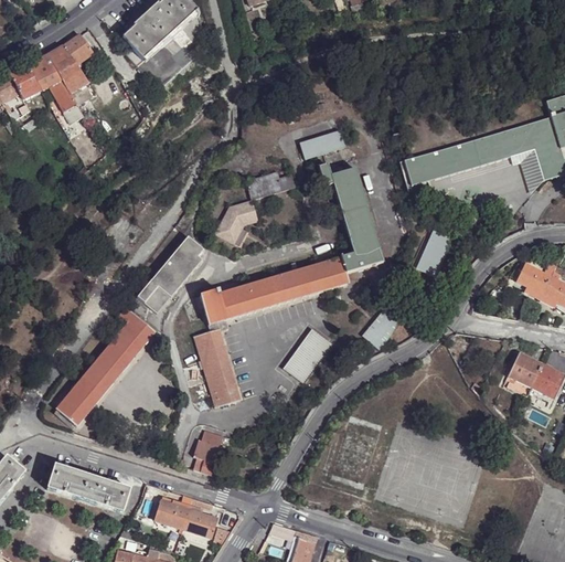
[(208,44),(198,10),(190,0),(163,0),(160,3),(159,1),(138,20),(139,22),(123,36),(131,45),(126,52),(159,88),(208,44)]
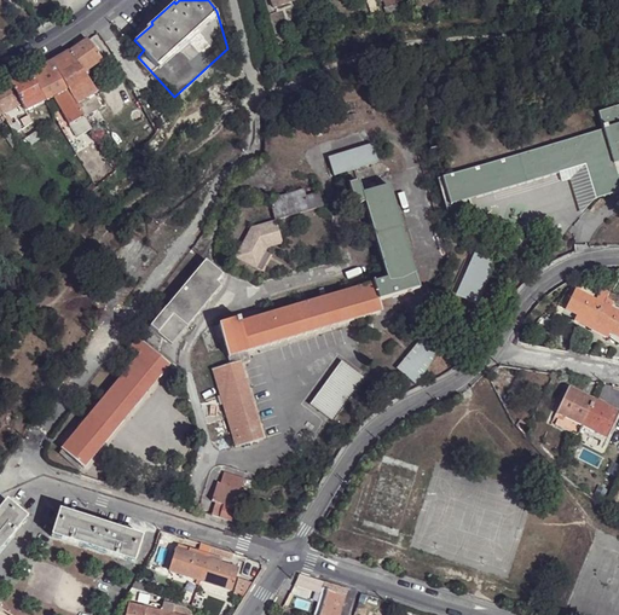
[(300,0),(304,13),(311,11),(307,0),(300,0)]
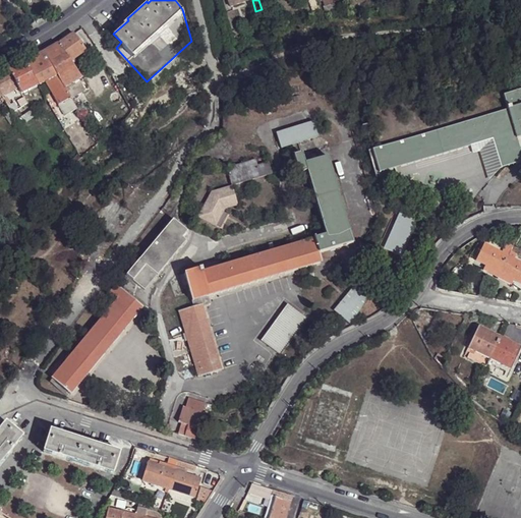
[(57,42),(44,50),(64,84),(78,76),(79,79),(83,77),(70,59),(87,48),(74,31),(57,42)]
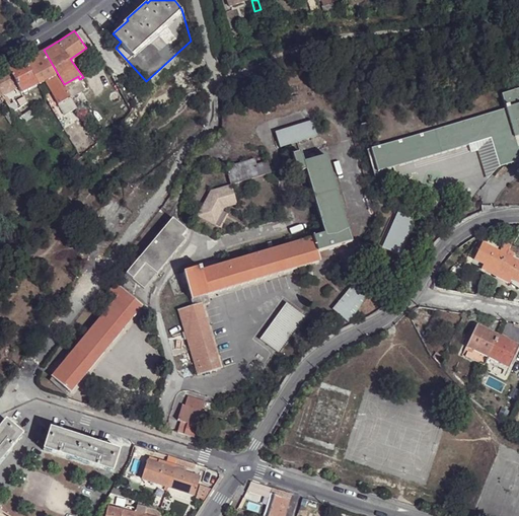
[(44,50),(24,59),(38,82),(45,78),(65,114),(77,106),(70,95),(64,84),(44,50)]
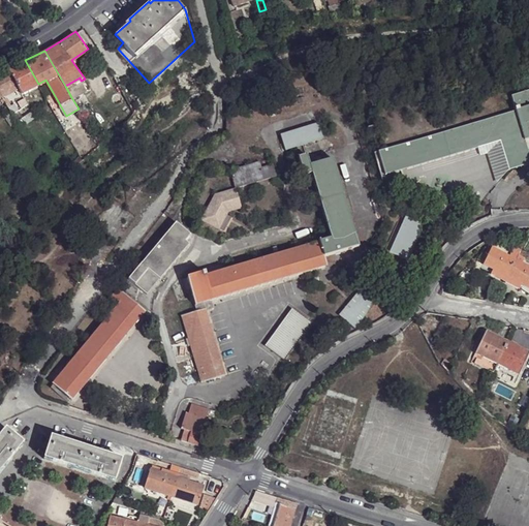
[(25,60),(7,68),(18,87),(22,92),(28,89),(38,84),(25,60)]
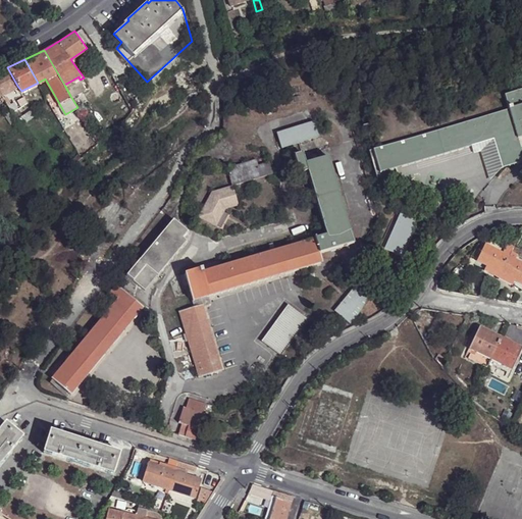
[(7,67),(0,70),(0,91),(1,94),(17,86),(7,67)]
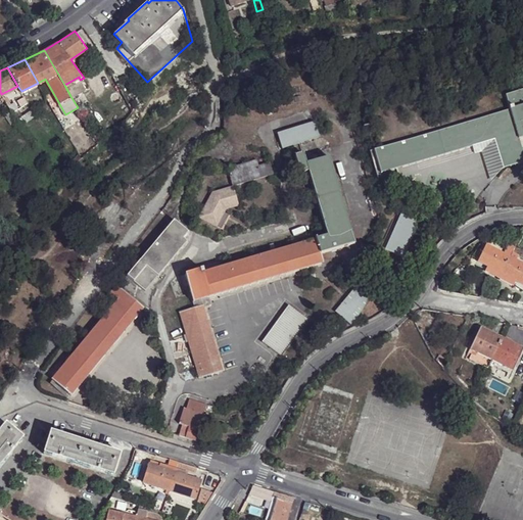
[(79,77),(64,85),(70,96),(85,89),(80,80),(79,77)]
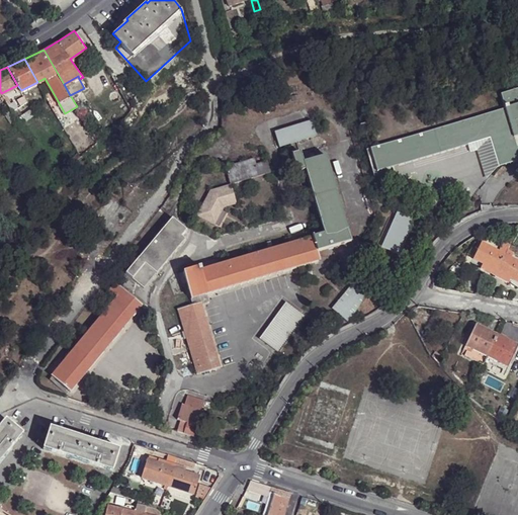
[(375,170),(466,143),(489,137),(497,164),(517,158),(517,151),(513,136),(517,134),(517,85),(499,92),(500,98),(502,105),(368,147),(375,170)]
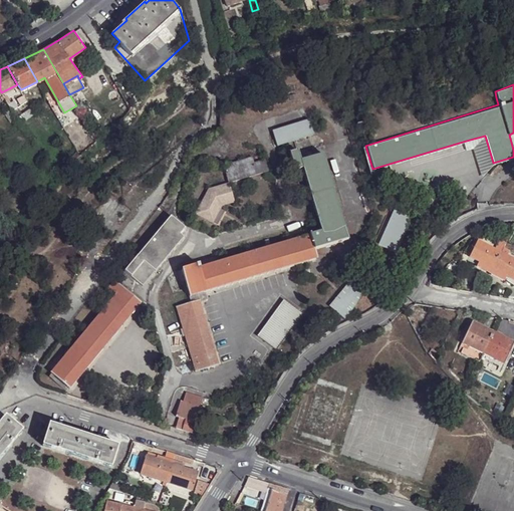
[(13,108),(17,115),(22,112),(18,105),(13,108)]
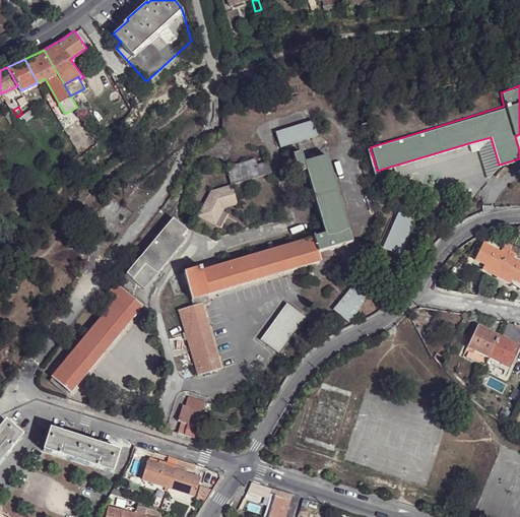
[(13,110),(11,109),(5,112),(11,121),(17,117),(13,110)]
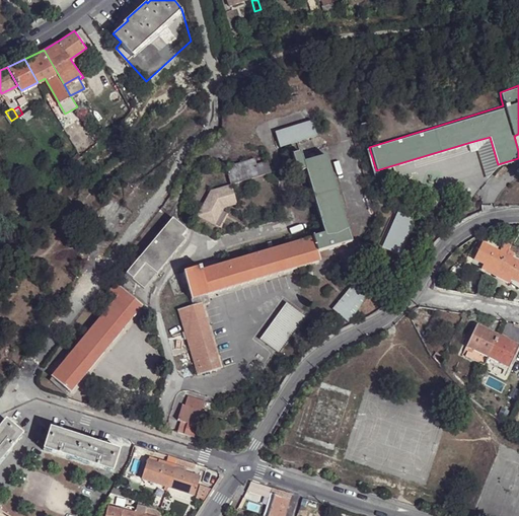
[(22,114),(17,117),(21,122),(34,114),(30,108),(26,111),(22,114)]
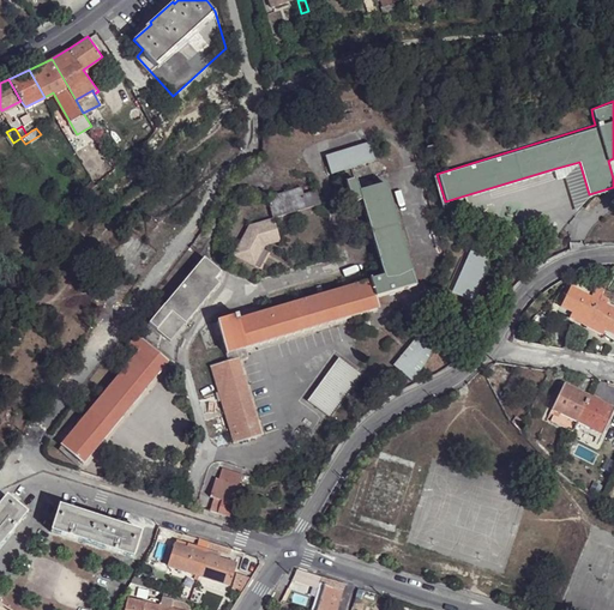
[(368,139),(326,153),(331,171),(374,157),(368,139)]
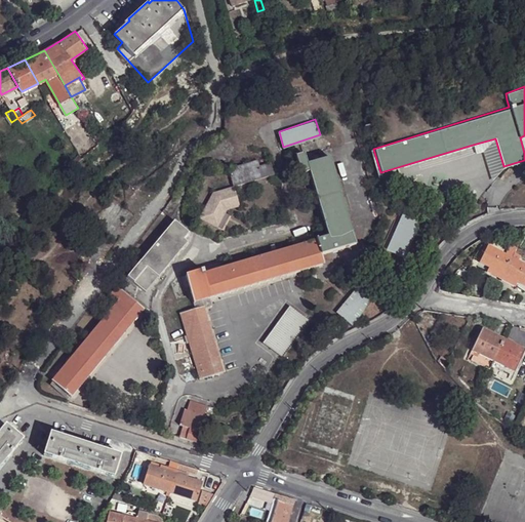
[(495,138),(473,145),(476,153),(483,150),(491,178),(503,166),(495,138)]
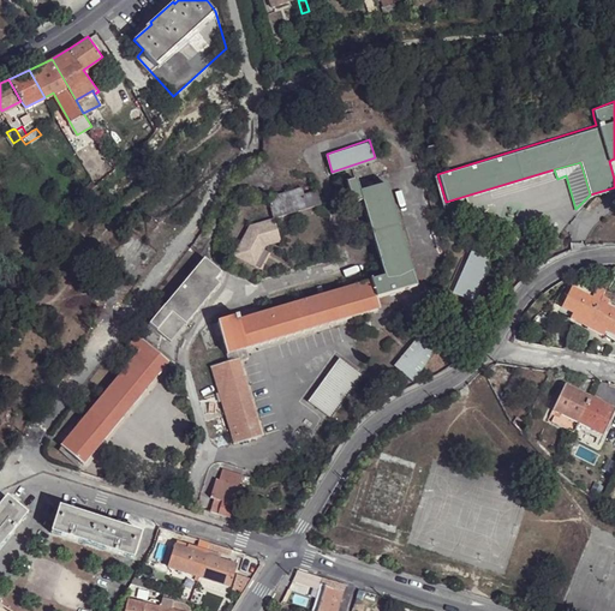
[(383,274),(371,277),(376,295),(417,283),(387,180),(360,189),(356,177),(346,180),(354,209),(363,207),(383,274)]
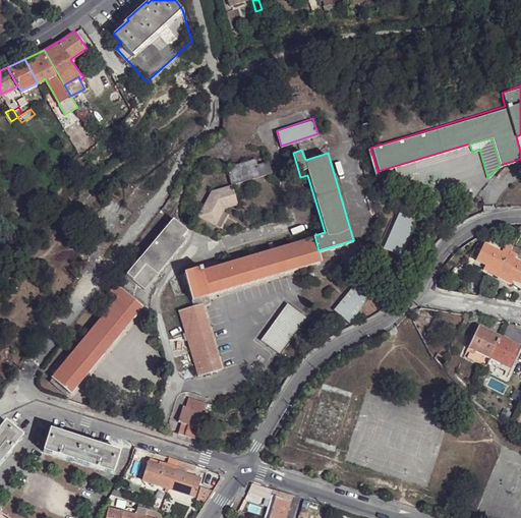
[(262,174),(258,163),(256,157),(228,165),(233,182),(262,174)]
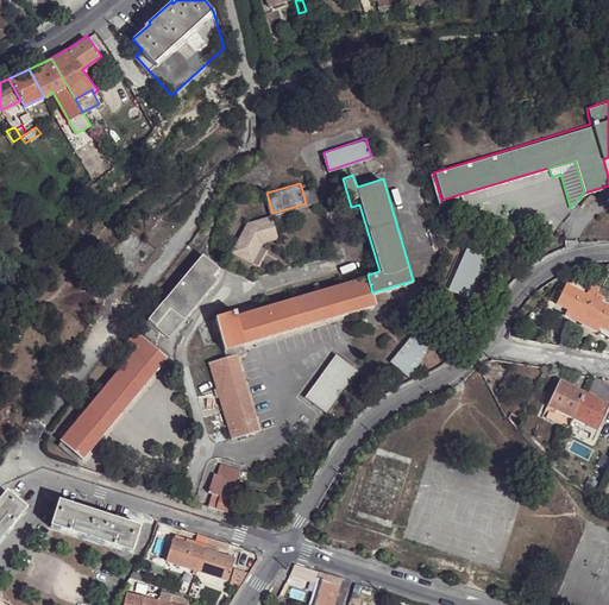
[(315,186),(302,190),(306,203),(319,199),(315,186)]
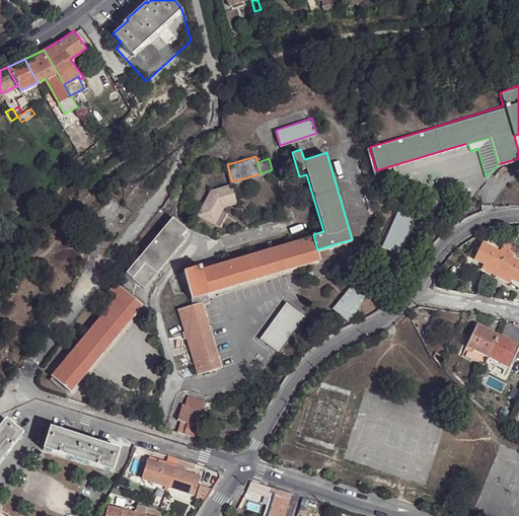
[(216,223),(223,209),(224,206),(237,202),(232,185),(212,192),(200,216),(216,223)]
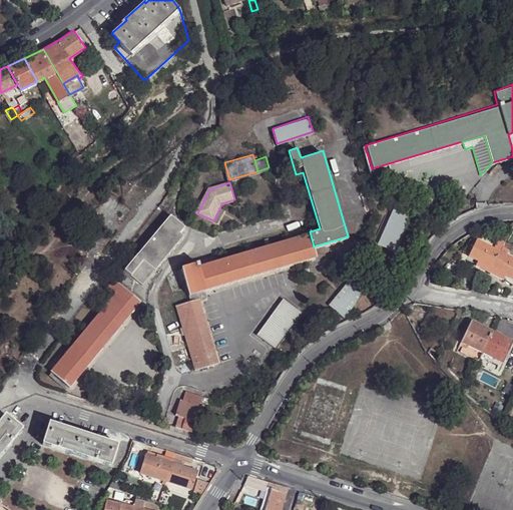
[(224,208),(220,206),(213,220),(218,223),(224,208)]
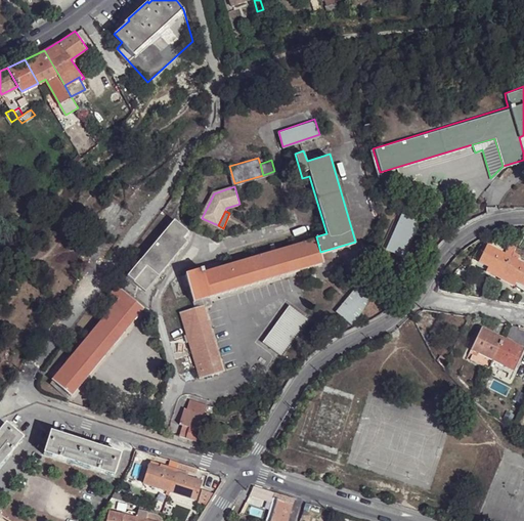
[(420,220),(402,212),(386,247),(404,255),(420,220)]
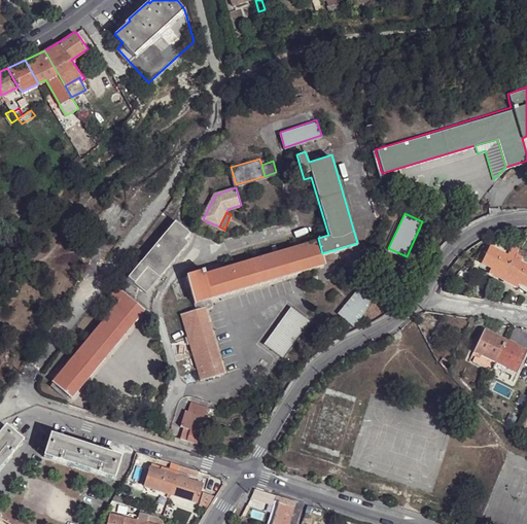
[(175,219),(129,276),(147,291),(160,276),(188,242),(184,238),(190,232),(175,219)]
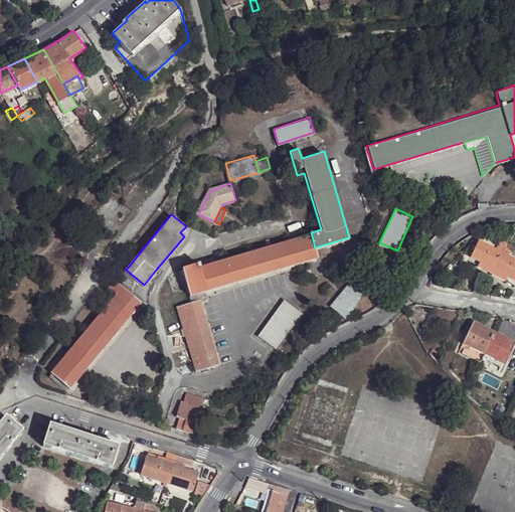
[(315,247),(311,232),(216,262),(200,266),(199,263),(182,269),(190,295),(191,301),(177,306),(196,369),(219,362),(200,300),(208,297),(205,290),(292,265),(318,257),(315,247)]
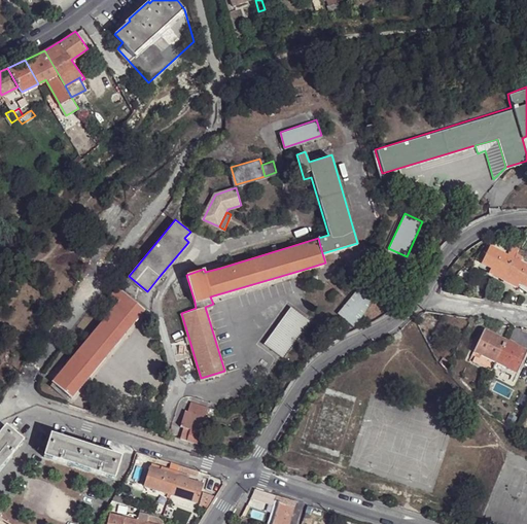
[(489,266),(501,272),(510,254),(486,244),(479,259),(489,266)]
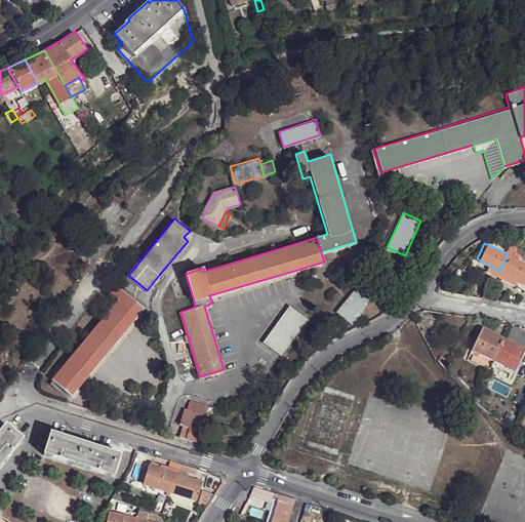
[(510,254),(501,272),(515,278),(524,282),(524,262),(519,259),(522,252),(511,245),(508,253),(510,254)]
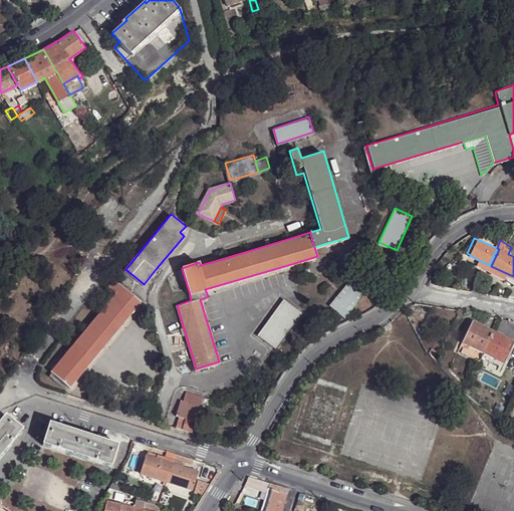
[(497,248),(489,265),(491,266),(499,249),(497,248)]
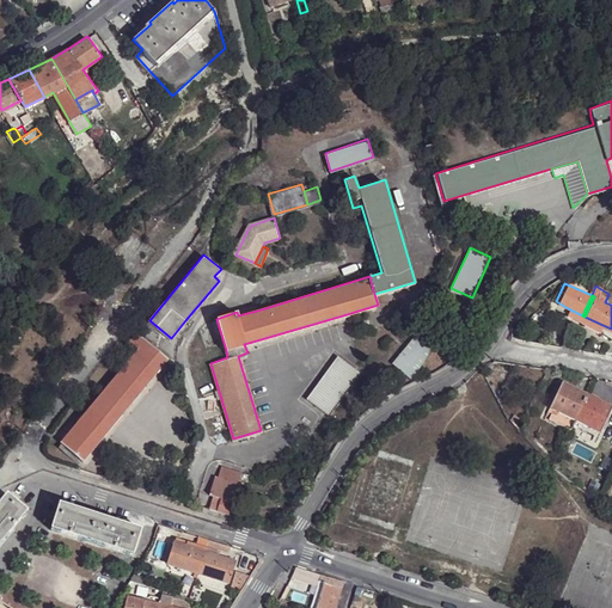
[(552,306),(567,312),(568,308),(556,301),(554,301),(552,306)]
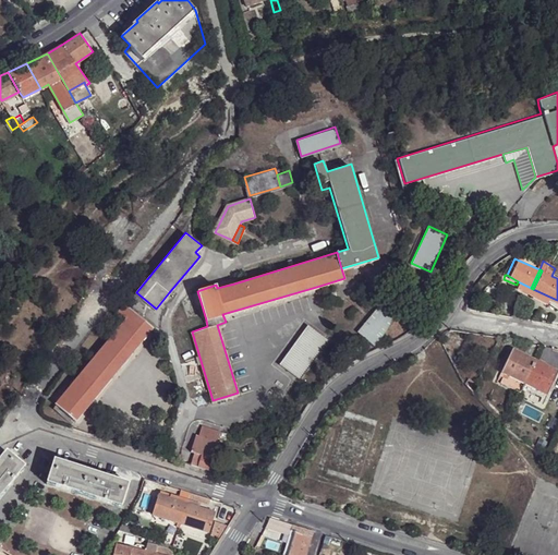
[(217,288),(234,284),(233,278),(215,284),(216,285),(217,288)]
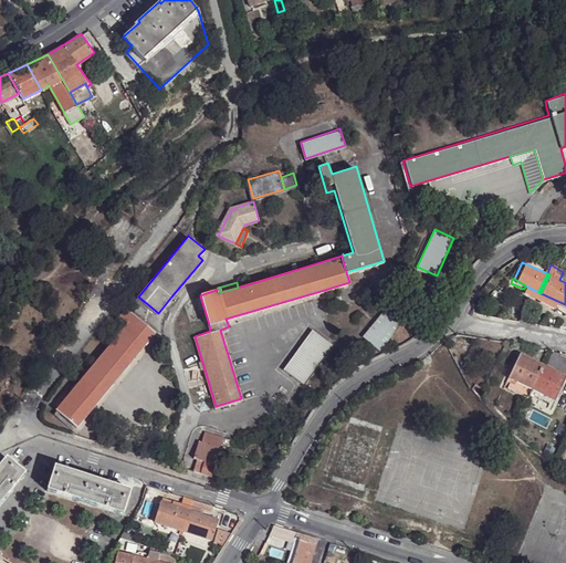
[(523,290),(536,296),(538,292),(525,285),(524,289),(523,290)]
